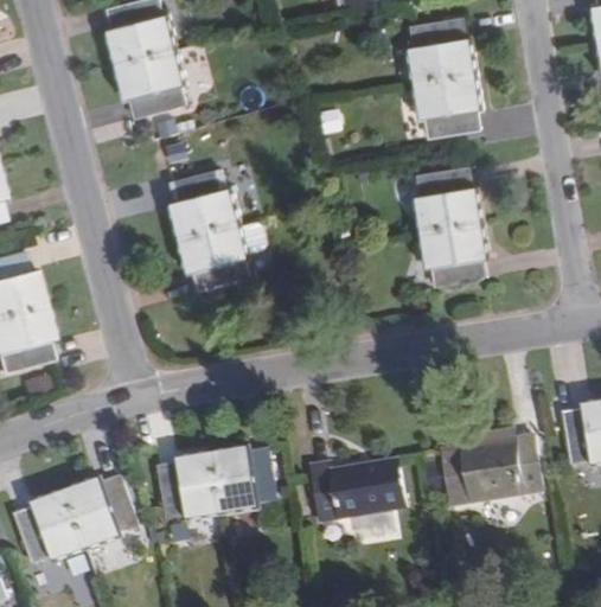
[(107,29),(103,30),(113,64),(173,49),(164,14),(160,17),(155,0),(133,0),(102,8),(107,29)]
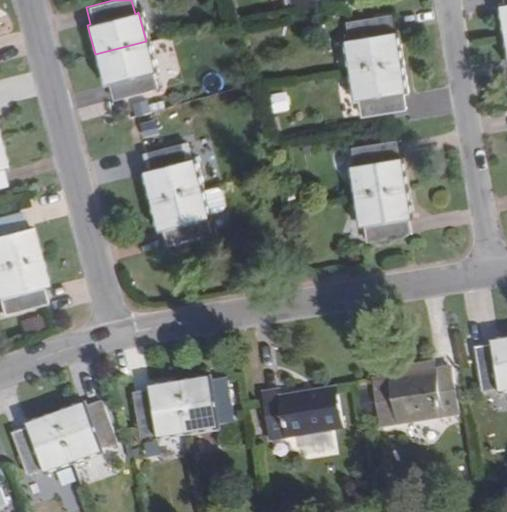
[(506,0),(500,0),(501,4),(498,4),(503,35),(506,34),(506,0)]
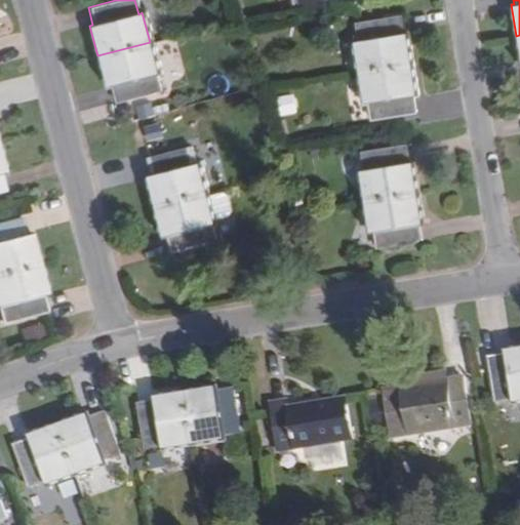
[(354,41),(351,41),(356,72),(409,64),(404,33),(401,34),(398,14),(352,22),(354,41)]
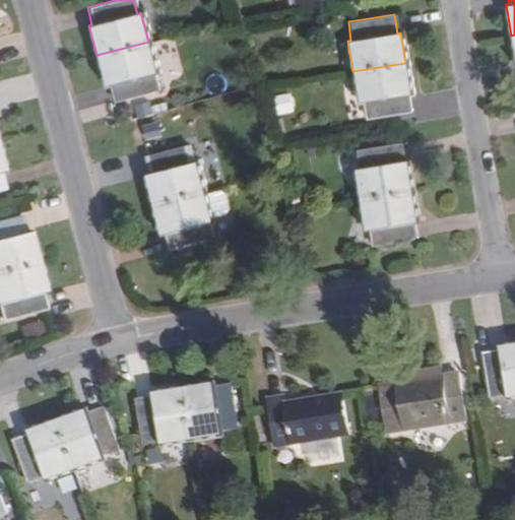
[(152,72),(155,71),(148,42),(97,55),(104,84),(108,83),(113,102),(156,89),(152,72)]
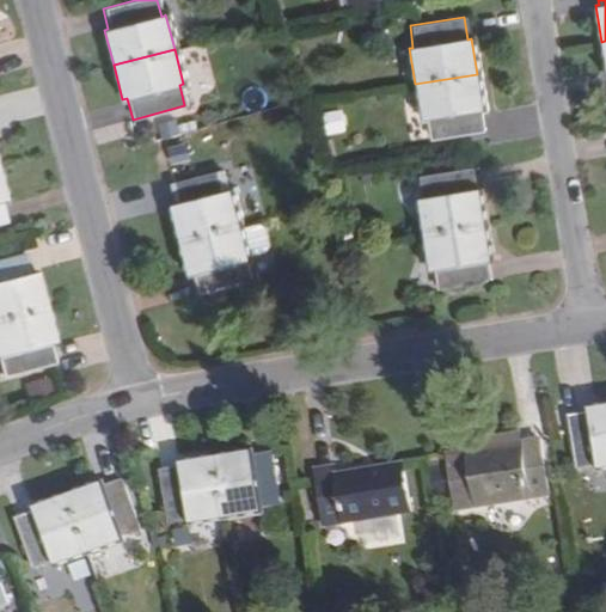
[(479,110),(483,109),(477,74),(415,84),(421,118),(424,118),(428,139),(483,130),(479,110)]
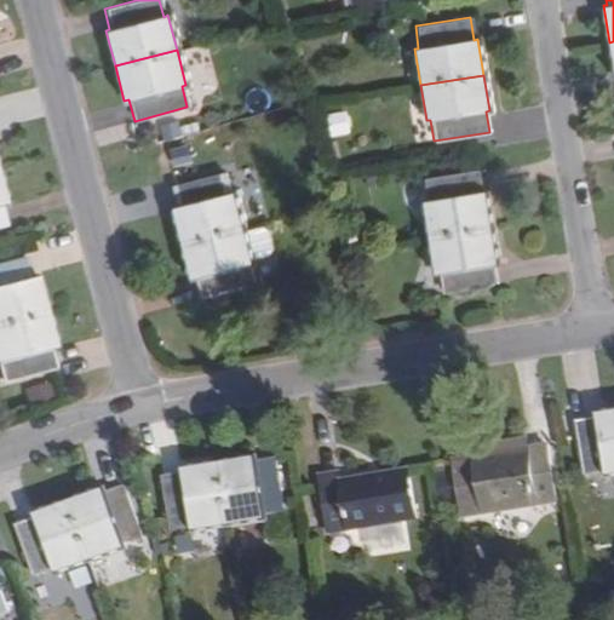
[(426,200),(422,201),(428,237),(489,228),(483,190),(480,191),(476,170),(423,179),(426,200)]
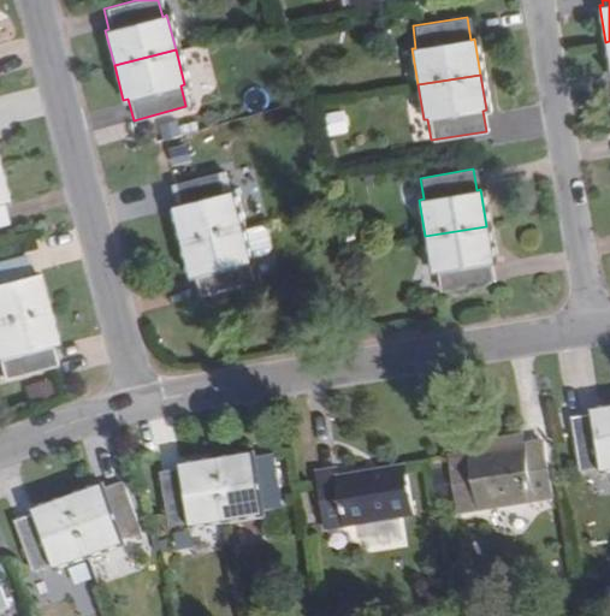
[(173,205),(171,206),(179,242),(240,226),(231,190),(227,191),(223,170),(169,184),(173,205)]
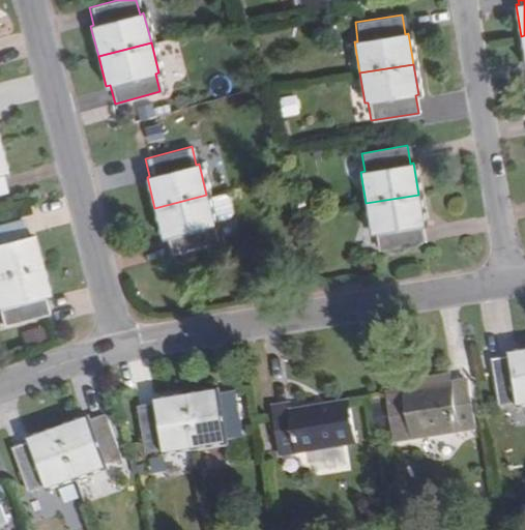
[(211,225),(213,224),(206,195),(154,208),(162,237),(166,237),(170,255),(214,243),(211,225)]
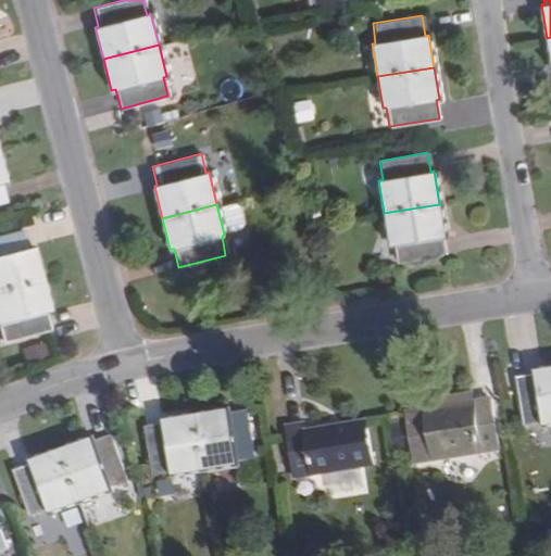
[(445,236),(439,204),(384,213),(388,244),(392,243),(396,263),(445,254),(441,236),(445,236)]
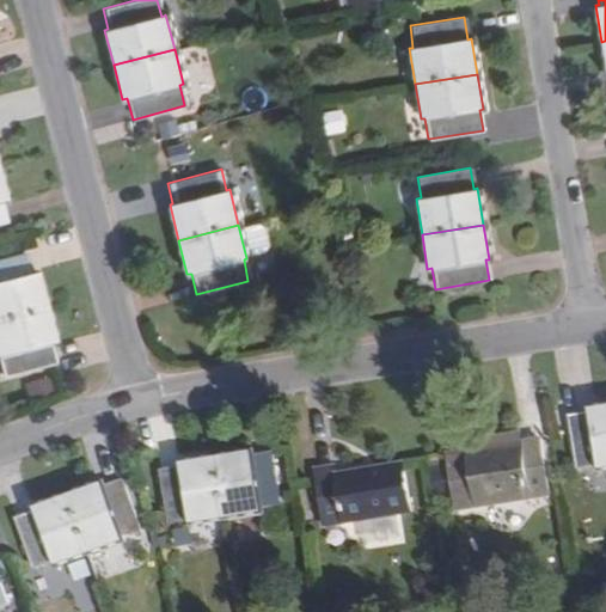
[(0,319),(40,308),(30,271),(26,274),(22,252),(0,257),(0,319)]
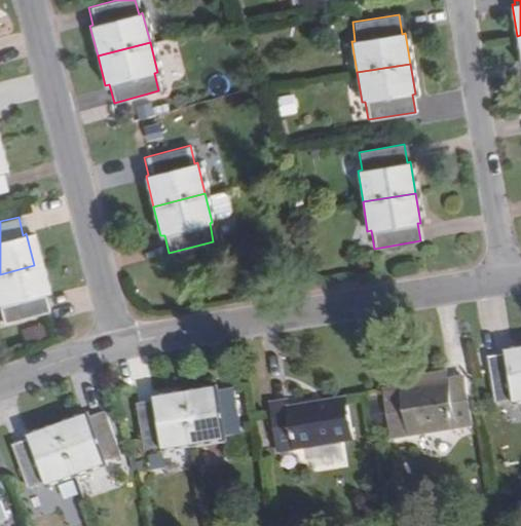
[(38,295),(41,294),(34,265),(0,274),(0,324),(42,312),(38,295)]
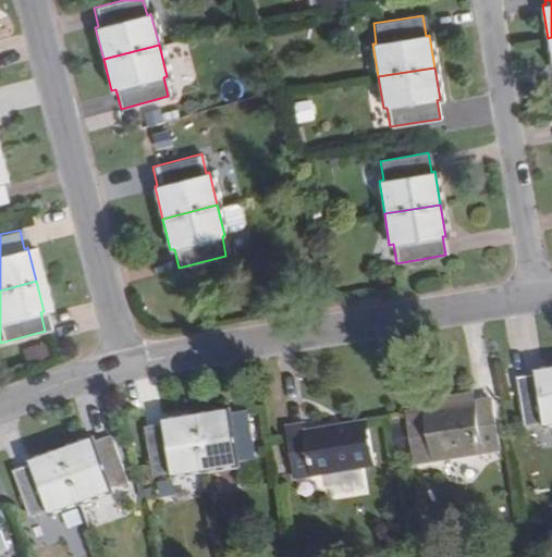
[(541,426),(551,424),(551,368),(532,372),(534,374),(514,378),(522,428),(540,424),(541,426)]
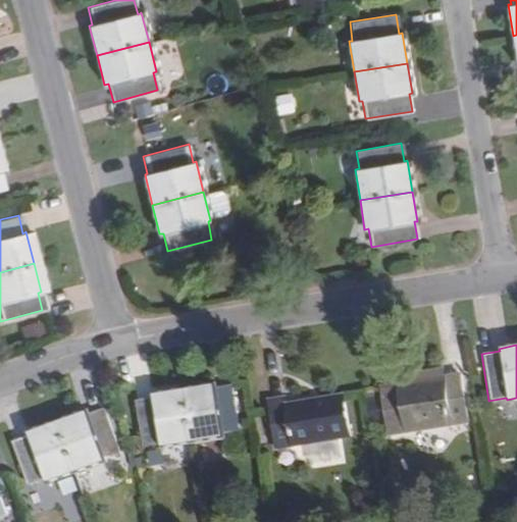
[(441,367),(392,375),(394,384),(443,377),(441,367)]
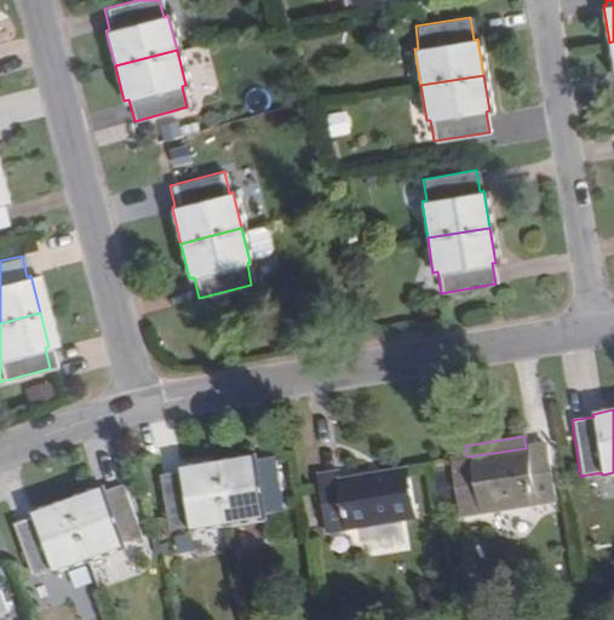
[(543,446),(526,448),(468,457),(447,461),(457,517),(554,501),(543,446)]
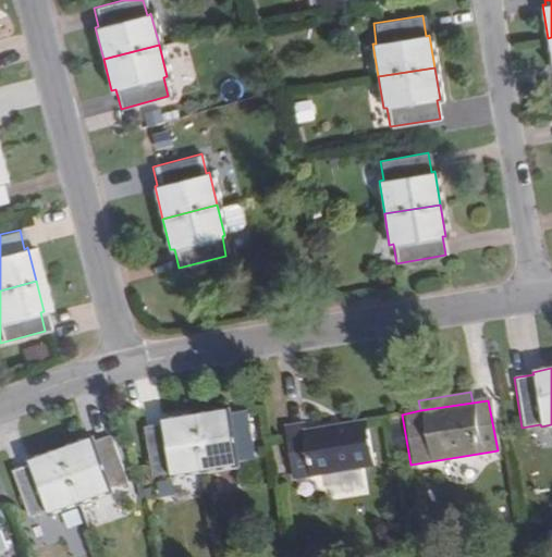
[(224,413),(224,411),(194,416),(204,471),(233,467),(233,462),(253,460),(244,410),(224,413)]
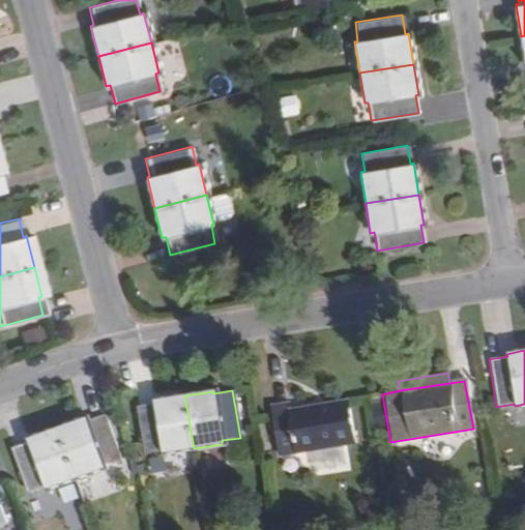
[(152,405),(135,407),(142,453),(159,450),(159,453),(194,448),(184,395),(151,401),(152,405)]
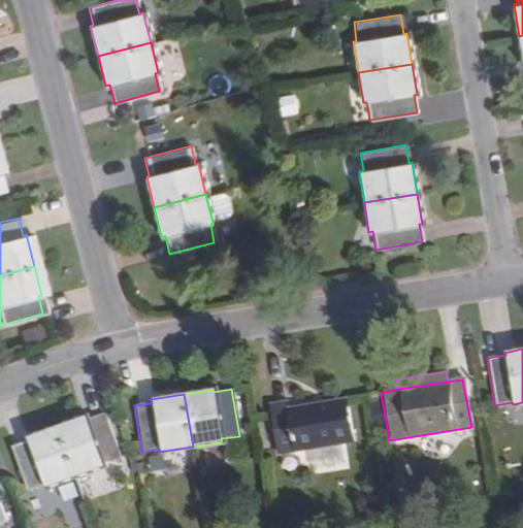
[(287,402),(265,405),(273,455),(351,441),(345,400),(287,409),(287,402)]
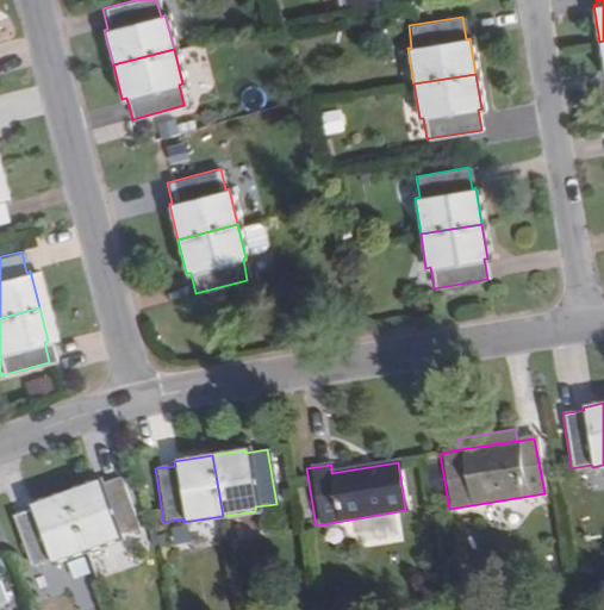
[(97,485),(95,481),(64,495),(85,551),(117,540),(116,535),(136,528),(117,478),(97,485)]
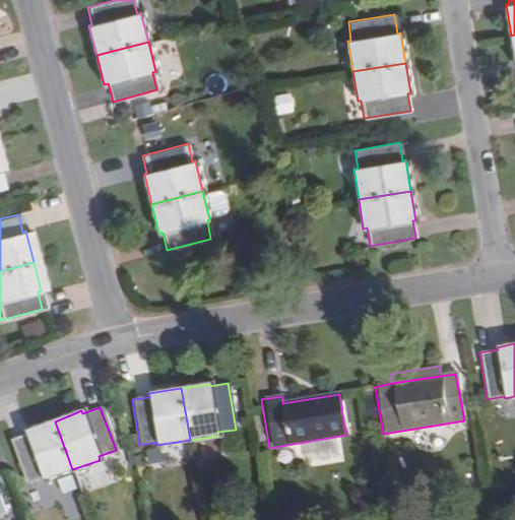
[(43,480),(72,469),(55,421),(24,433),(25,435),(8,441),(24,483),(42,477),(43,480)]
